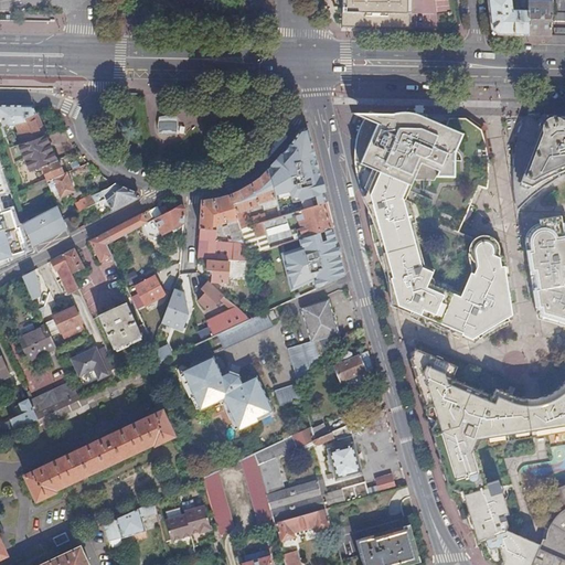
[(406,13),(406,0),(345,0),(345,8),(342,9),(342,28),(376,29),(409,30),(409,13),(406,13)]
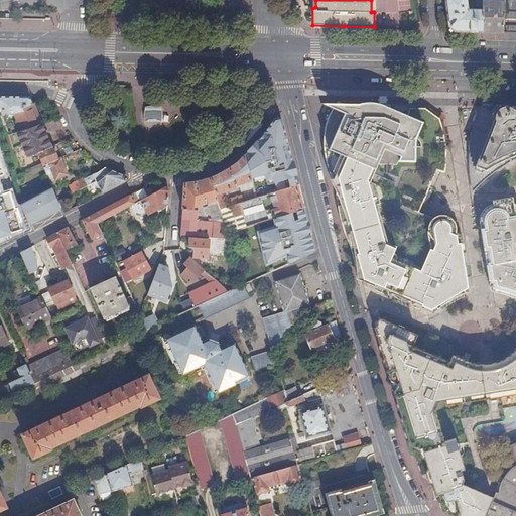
[(467,11),(466,0),(444,0),(445,6),(448,28),(455,33),(482,34),(482,0),(475,0),(475,8),(478,11),(478,12),(467,11)]
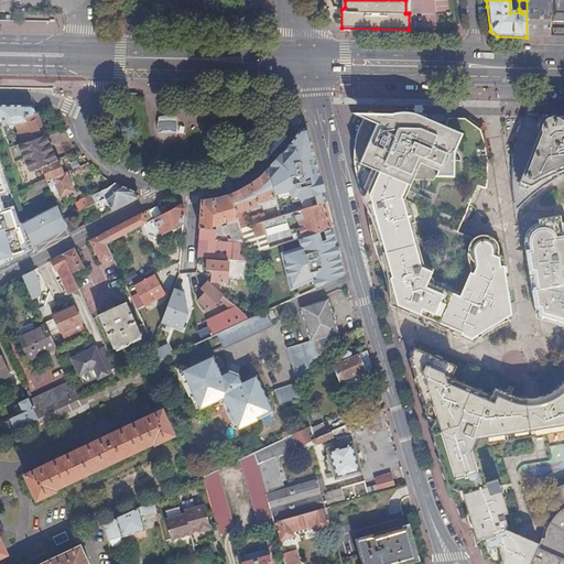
[(551,21),(551,0),(527,0),(527,38),(550,38),(550,22),(551,21)]
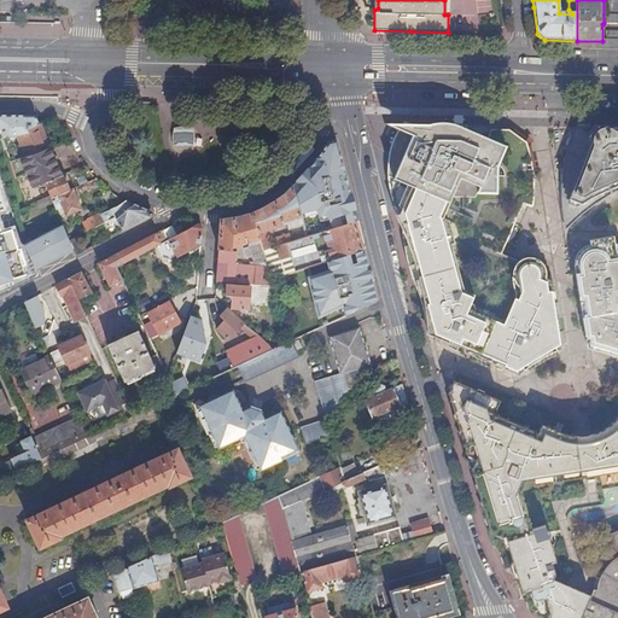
[(51,23),(52,33),(65,31),(64,22),(51,23)]
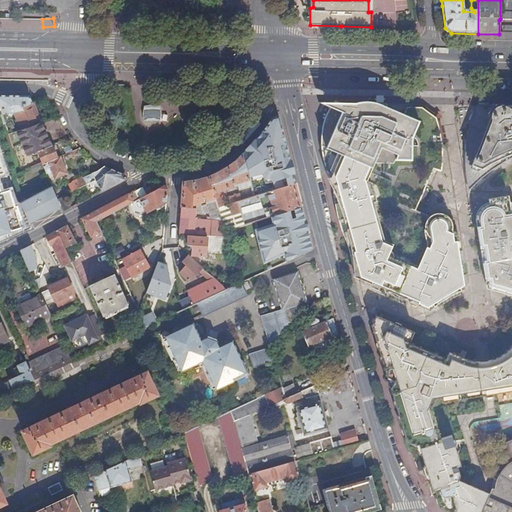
[(29,97),(0,96),(0,105),(1,109),(9,135),(13,134),(15,133),(9,115),(15,114),(22,131),(41,124),(32,104),(29,97)]
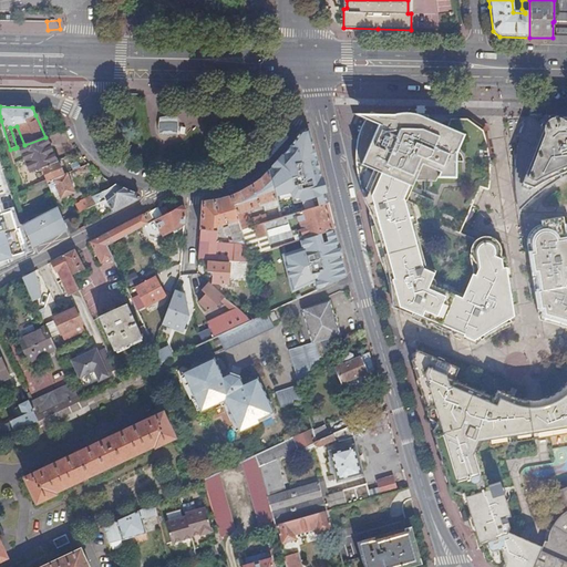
[(363,198),(373,219),(384,255),(393,298),(394,302),(395,306),(398,308),(400,310),(415,317),(425,321),(439,316),(452,321),(457,334),(467,339),(466,341),(477,346),(486,337),(507,325),(515,322),(513,306),(512,306),(505,269),(507,269),(505,258),(502,257),(502,253),(501,248),(500,245),(495,240),(493,239),(490,238),(485,238),(480,239),(476,240),(461,234),(457,233),(460,225),(464,227),(481,188),(490,191),(490,158),(483,132),(468,121),(452,120),(449,129),(443,126),(433,122),(429,120),(429,116),(356,115),(367,120),(370,122),(364,136),(360,134),(358,143),(370,147),(362,166),(377,173),(371,187),(366,185),(363,193),(364,197),(363,198)]
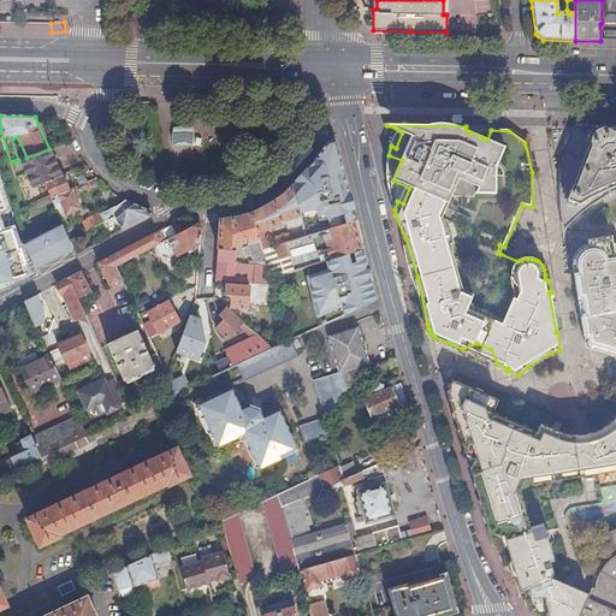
[(23,265),(0,193),(0,131),(1,131),(0,126),(0,286),(13,280),(13,279),(27,274),(23,265)]
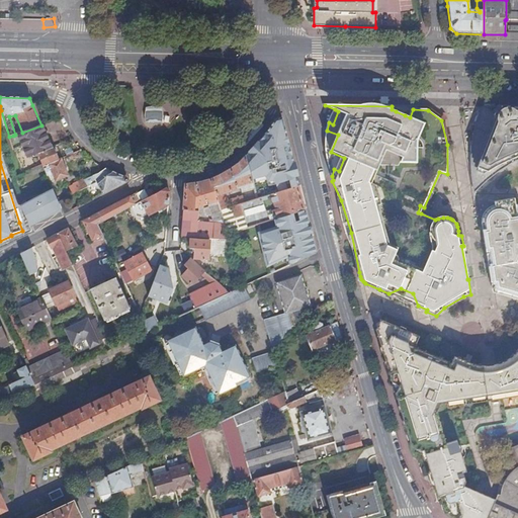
[(154,126),(157,125),(160,124),(162,121),(163,119),(164,115),(163,112),(162,110),(159,107),(156,106),(153,106),(149,106),(147,108),(145,111),(144,115),(144,118),(145,121),(148,124),(151,125),(154,126)]
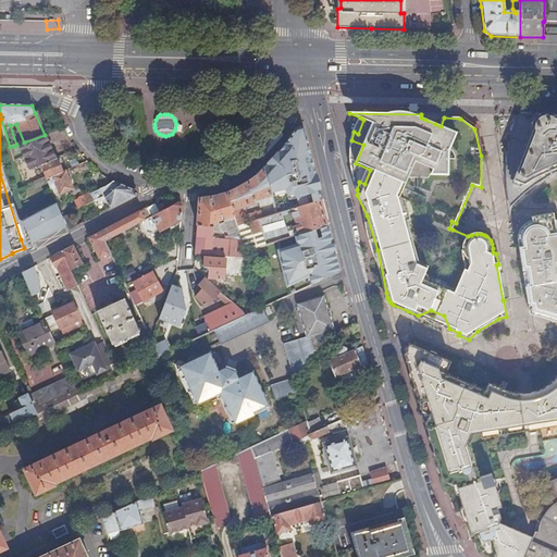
[(556,116),(519,116),(511,135),(507,175),(511,208),(527,194),(556,174),(556,116)]
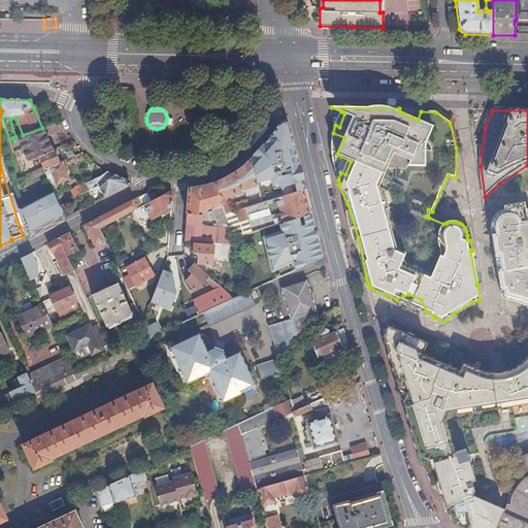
[(337,119),(335,125),(339,127),(344,113),(341,111),(337,119)]
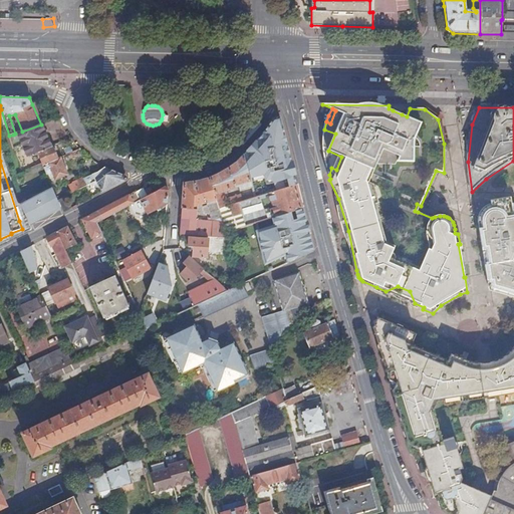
[(295,177),(280,117),(273,119),(265,132),(262,137),(244,156),(247,167),(253,166),(256,177),(281,170),(284,180),(295,177)]
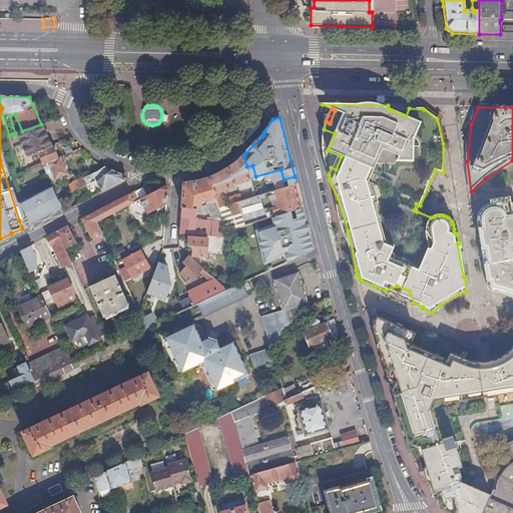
[(51,146),(41,124),(22,131),(17,132),(28,156),(38,152),(51,146)]
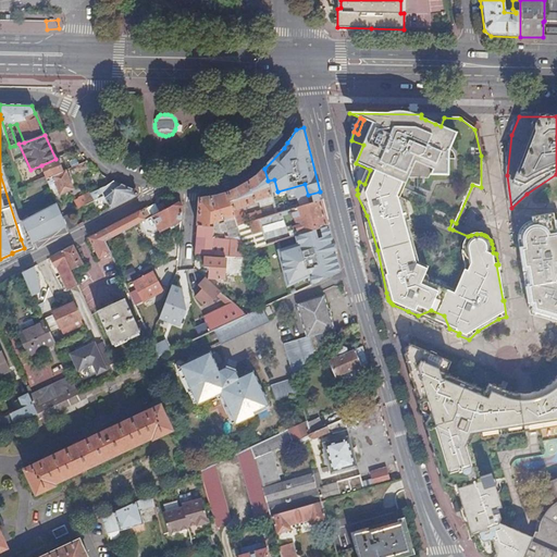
[(355,184),(357,189),(359,182),(364,184),(370,170),(356,163),(363,145),(351,140),(350,150),(351,164),(353,173),(355,184)]
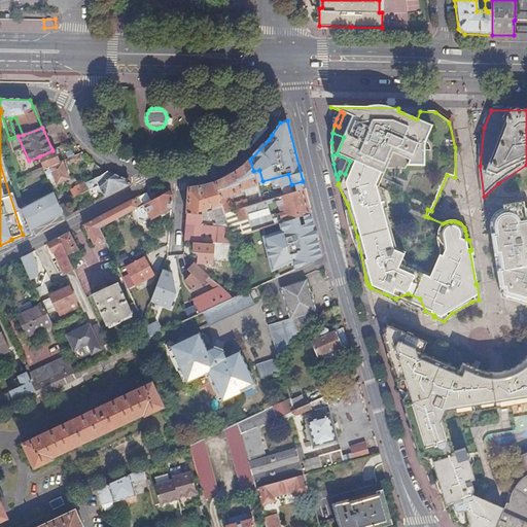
[(19,154),(13,138),(9,139),(13,153),(14,155),(19,154)]
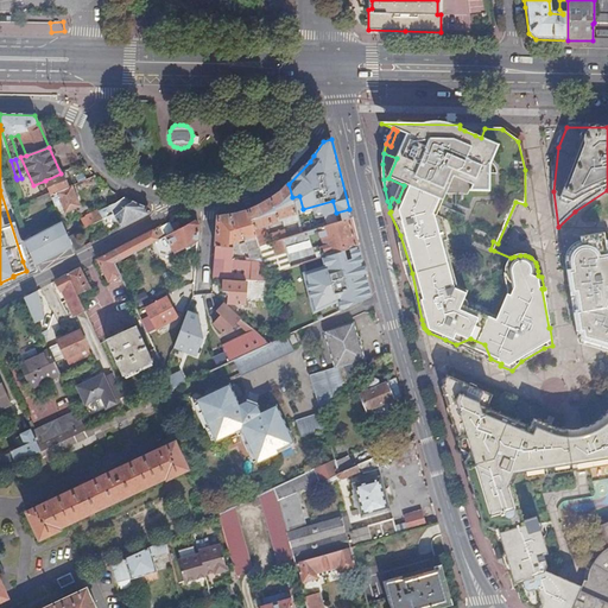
[(68,187),(65,182),(68,181),(69,178),(68,175),(64,173),(62,175),(62,173),(61,175),(61,173),(45,181),(50,194),(68,187)]
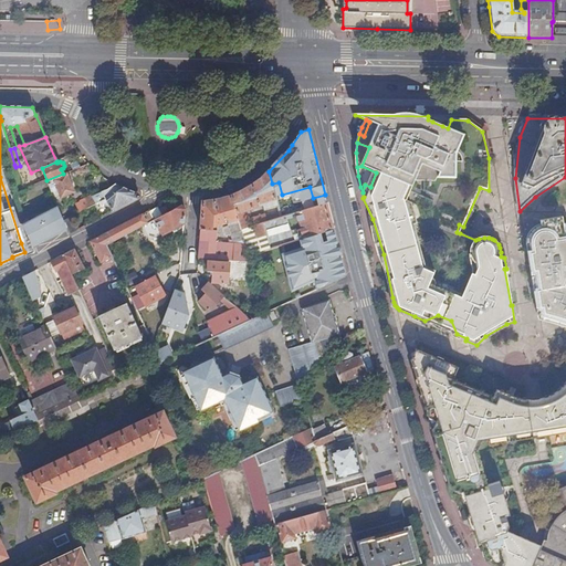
[(278,206),(272,184),(269,171),(259,180),(250,187),(241,192),(237,195),(231,197),(242,231),(251,228),(245,211),(263,206),(264,210),(278,206)]
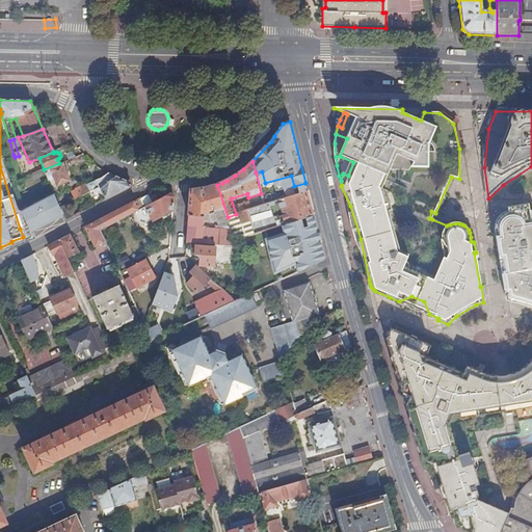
[(70,181),(62,162),(59,163),(44,169),(49,181),(53,182),(54,185),(56,184),(57,186),(70,181)]
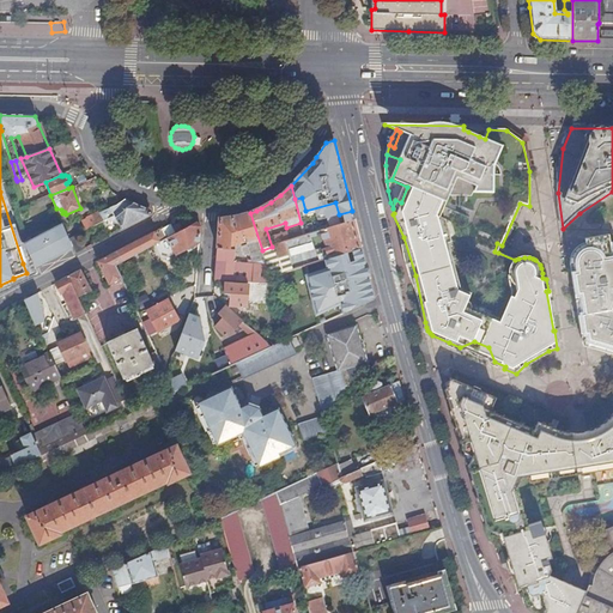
[(302,198),(295,199),(301,223),(304,237),(311,235),(305,211),(302,198)]
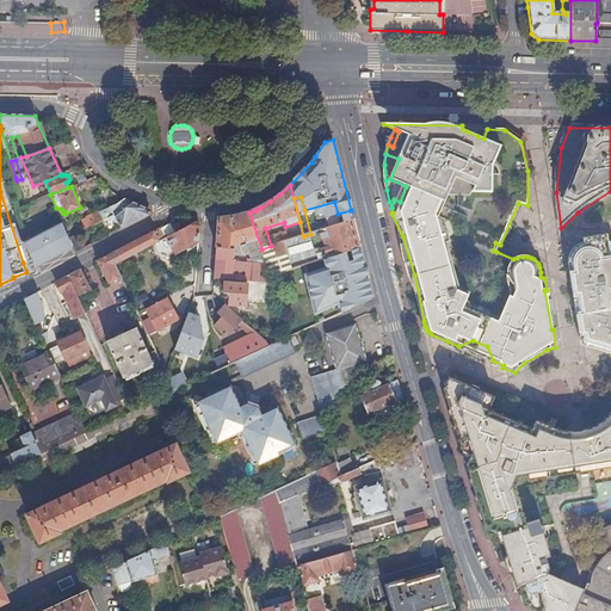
[(148,215),(148,211),(141,208),(134,205),(124,199),(113,205),(105,209),(99,213),(104,221),(113,215),(122,229),(148,215)]
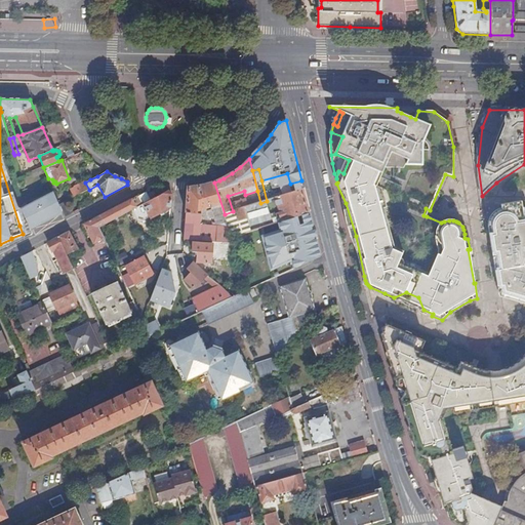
[(89,190),(85,183),(70,190),(74,198),(89,190)]
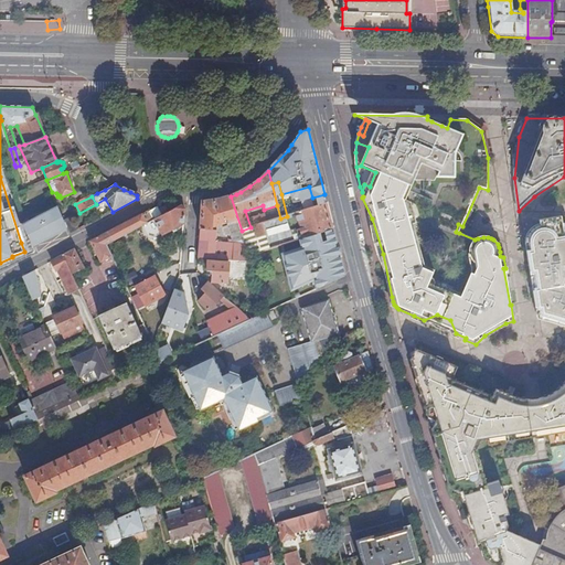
[(202,203),(198,259),(230,262),(252,263),(249,257),(242,231),(231,196),(221,200),(208,202),(202,203)]
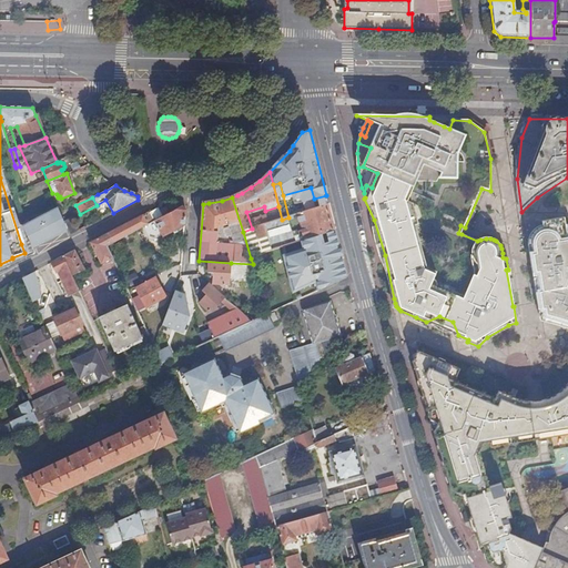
[(324,234),(335,231),(328,205),(303,213),(293,216),(288,217),(282,220),(274,222),(256,227),(252,229),(243,232),(251,259),(281,249),(324,234)]
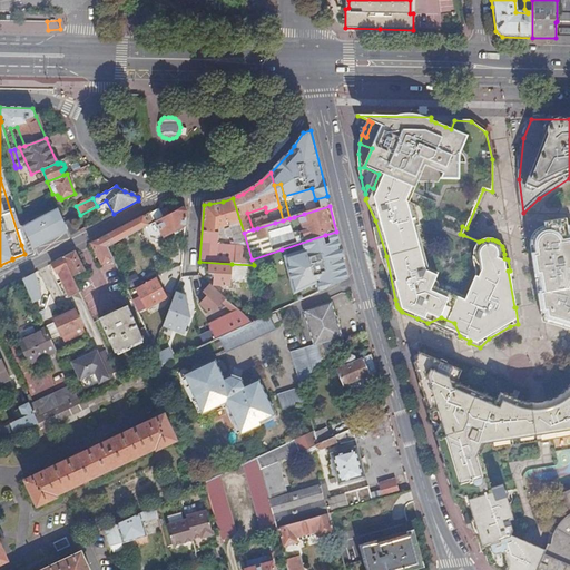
[(292,209),(294,217),(304,214),(302,207),(292,209)]
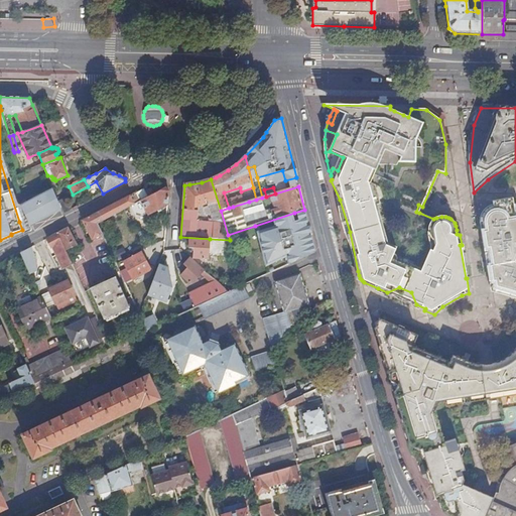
[(141,202),(147,214),(148,216),(168,205),(168,191),(165,188),(141,202)]
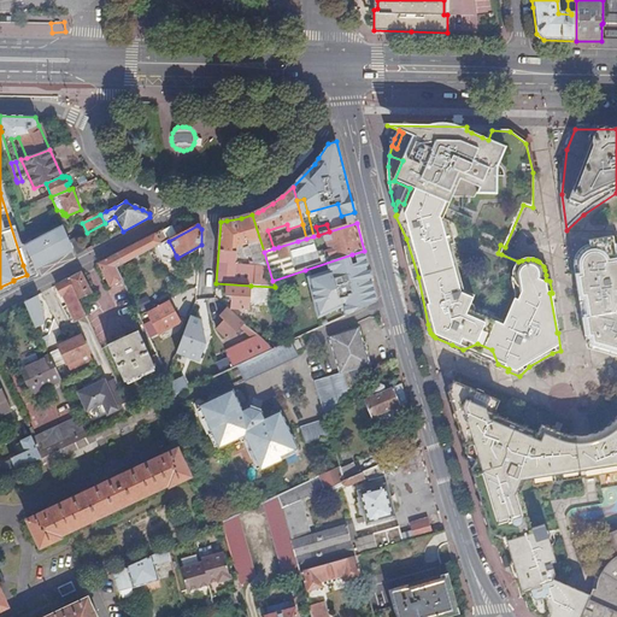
[(74,250),(70,241),(64,227),(24,246),(31,262),(36,269),(50,263),(74,250)]
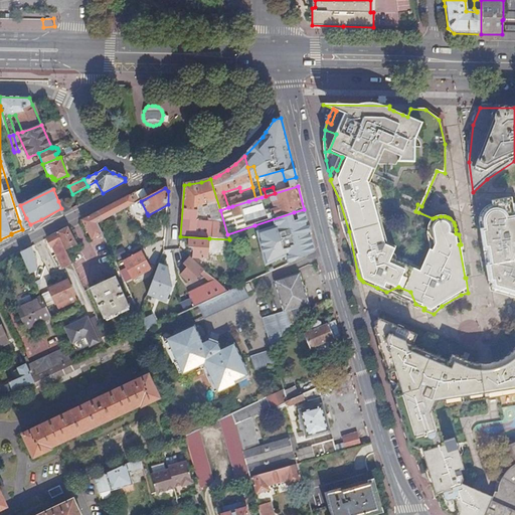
[(138,202),(134,194),(130,196),(134,204),(138,202)]
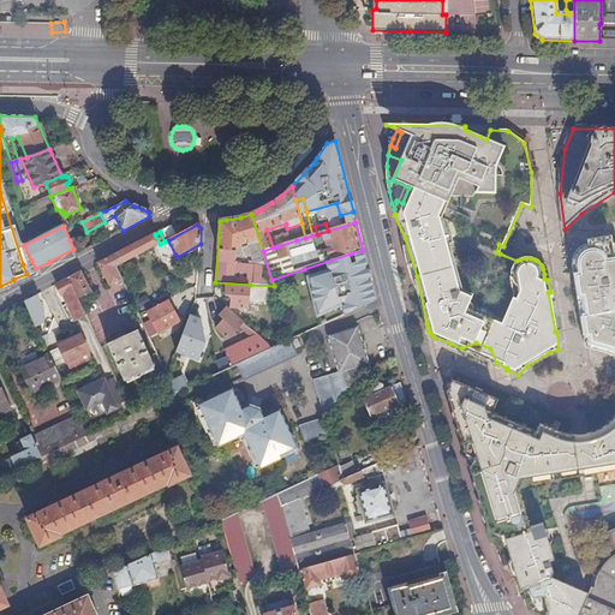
[(274,238),(278,246),(297,240),(294,232),(274,238)]
